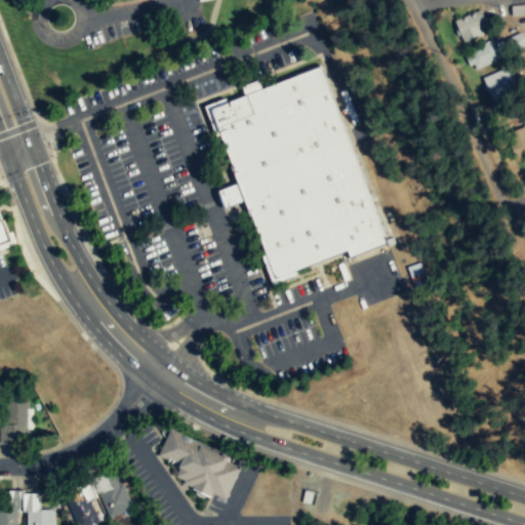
[(524,6),(513,6),(513,24),(524,24),(524,6)]
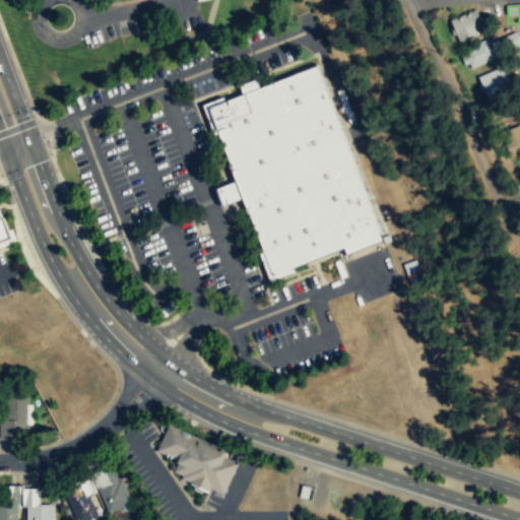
[(484,31),(475,10),(449,22),(458,44),(484,31)]
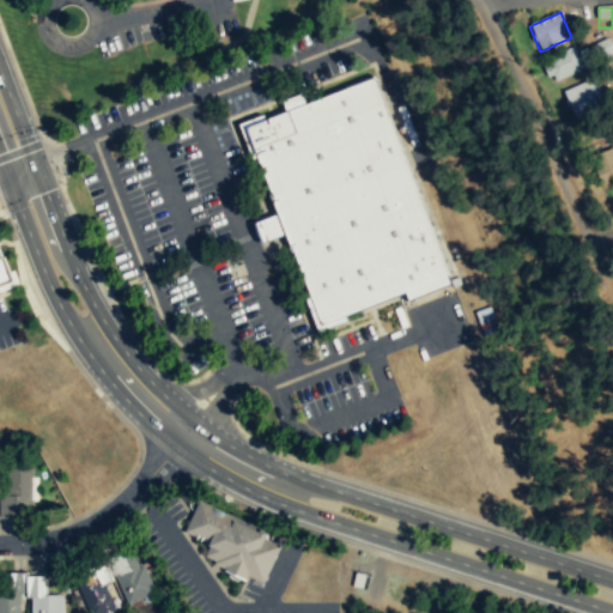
[(612,43),(595,43),(595,61),(612,61),(612,43)]
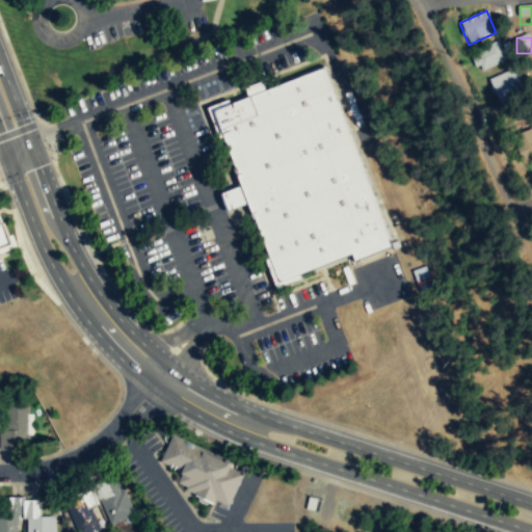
[(471,54),(479,72),(506,60),(498,42),(471,54)]
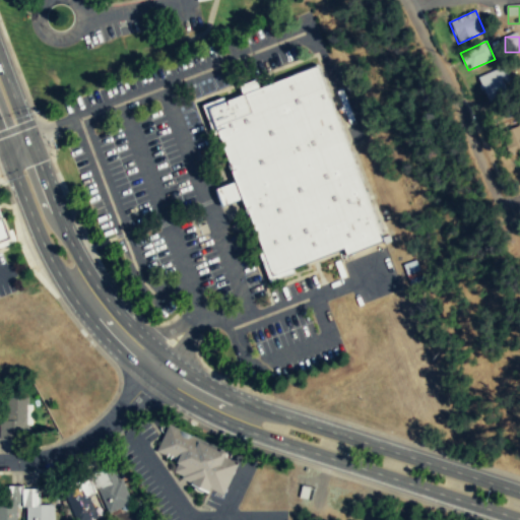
[(380,243),(320,67),(258,87),(256,81),(240,87),(243,94),(208,107),(235,184),(217,190),(222,206),(243,199),(269,276),(345,251),(345,254),(380,243)]
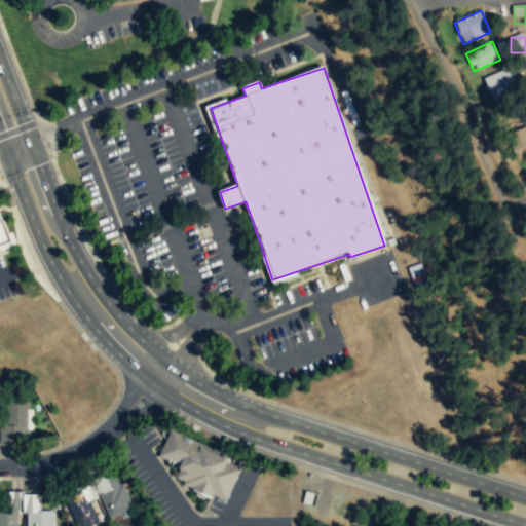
[(518,95),(505,69),(482,81),(494,106),(518,95)]
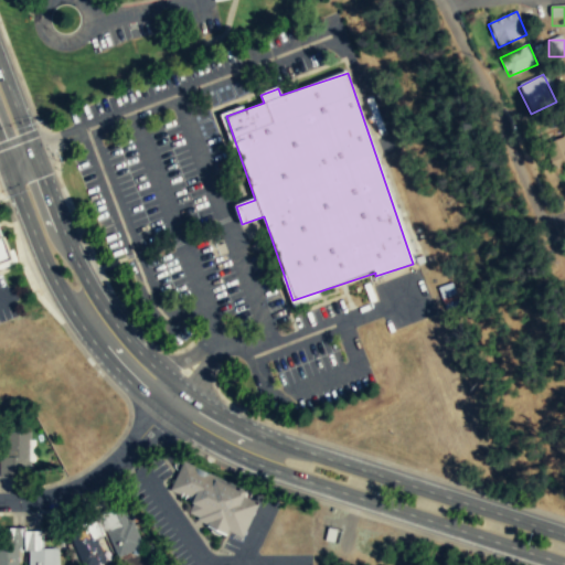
[(31,433),(8,433),(9,458),(0,458),(0,477),(32,477),(31,433)]
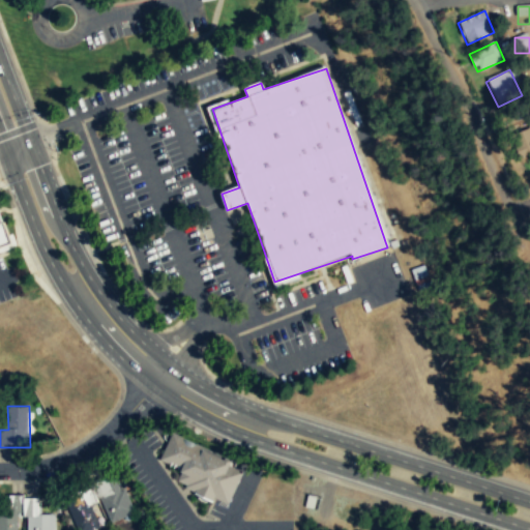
[(228,503),(243,471),(230,464),(233,459),(226,455),(197,442),(197,443),(183,437),(182,436),(173,431),(159,459),(168,462),(169,460),(183,466),(180,470),(181,471),(177,479),(186,483),(185,487),(205,495),(213,499),(214,497),(215,497),(228,503)]
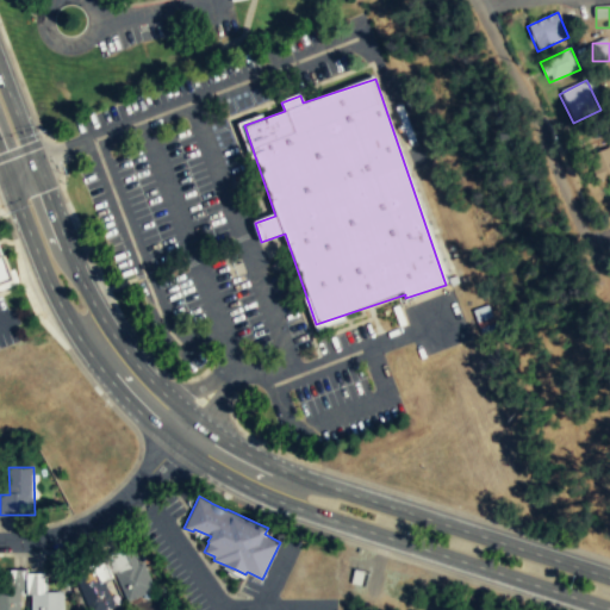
[(129,603),(154,591),(137,555),(112,567),(129,603)]
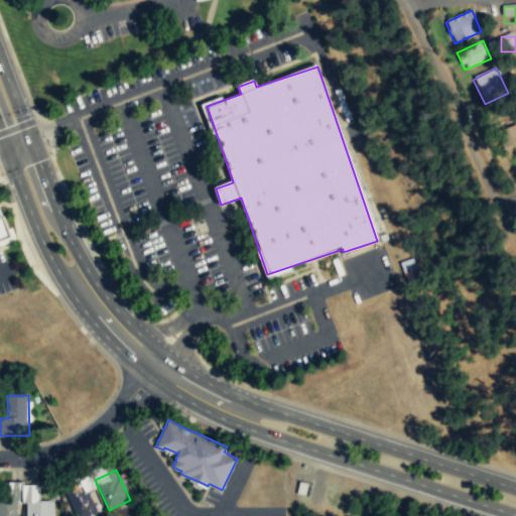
[(91,515),(99,512),(83,482),(62,492),(76,515),(91,515)]
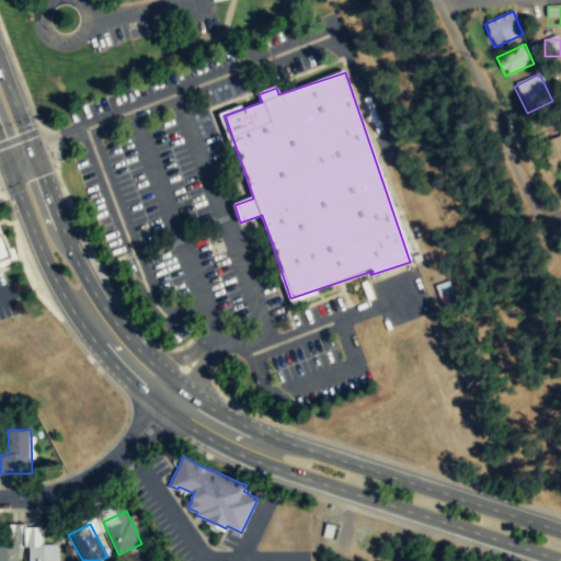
[(19,560),(19,527),(0,527),(0,560),(19,560)]
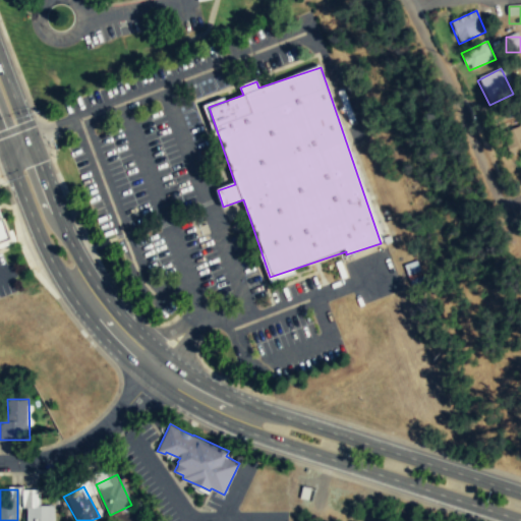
[(38,490),(23,491),(24,520),(53,520),(53,507),(38,507),(38,490)]
